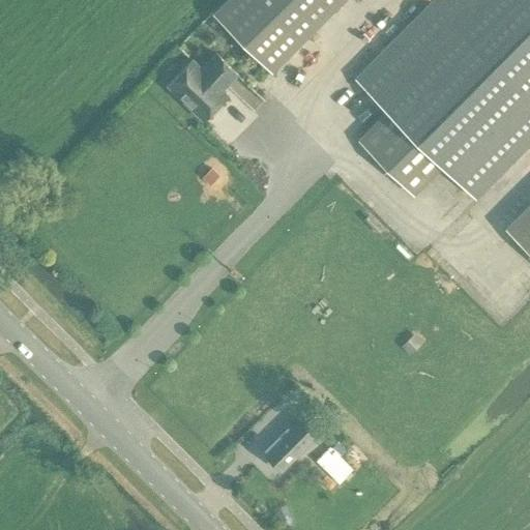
[(226,0),(213,12),(272,71),(343,0),(226,0)]
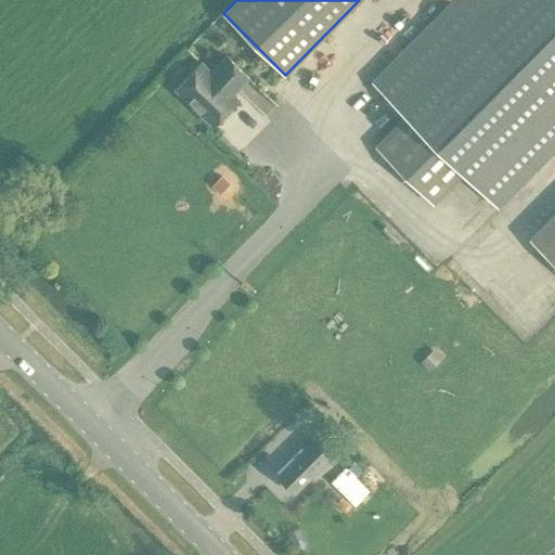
[(434,205),(464,173),(498,208),(554,151),(554,0),(454,0),(372,82),(407,116),(376,146),(434,205)]
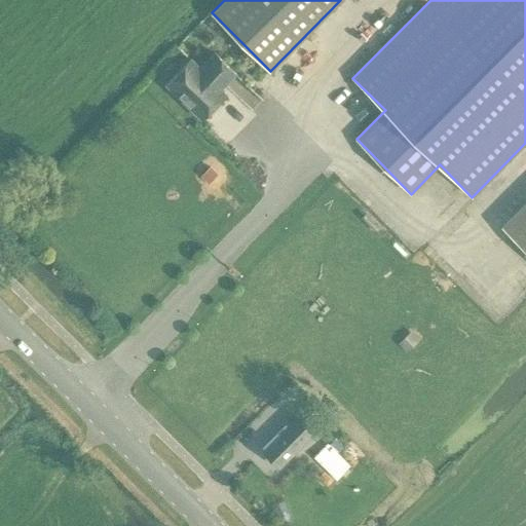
[(190,61),(167,83),(202,118),(225,96),(218,88),(234,73),(215,53),(199,70),(190,61)]
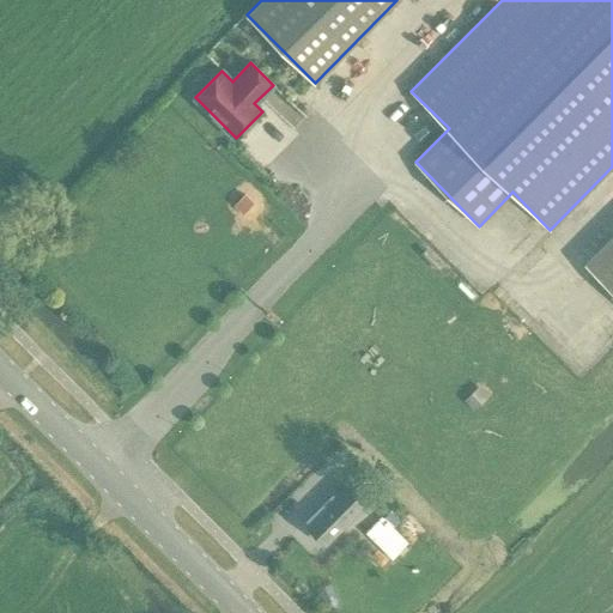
[(612,255),(595,274),(612,291),(612,255)]
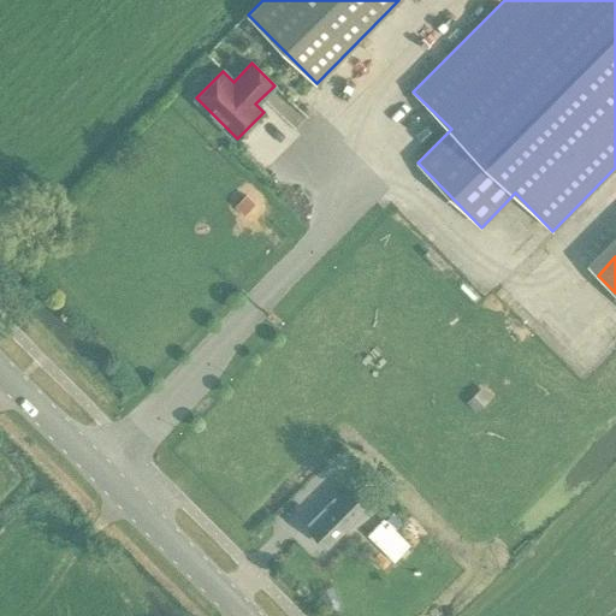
[(350,485),(306,526),(325,546),(353,521),(367,534),(383,519),(369,505),(350,485)]
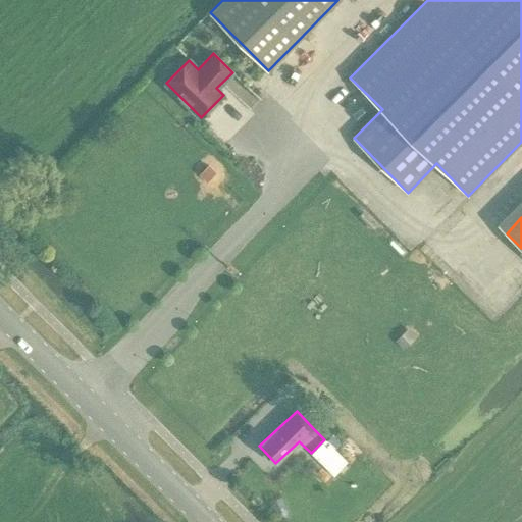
[(331,435),(326,440),(335,449),(341,444),(331,435)]
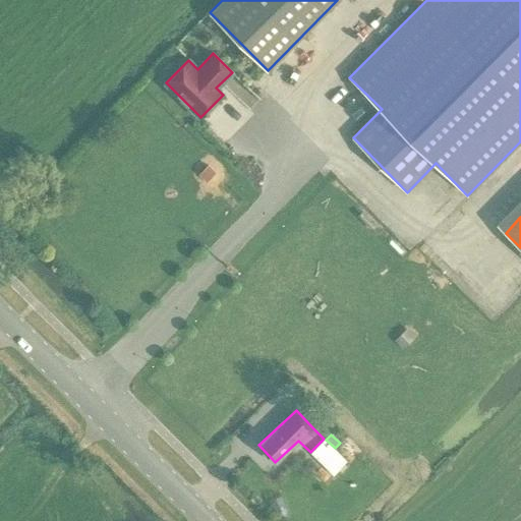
[(324,439),(310,452),(334,474),(347,460),(335,448),(326,440),(325,438),(324,439)]
